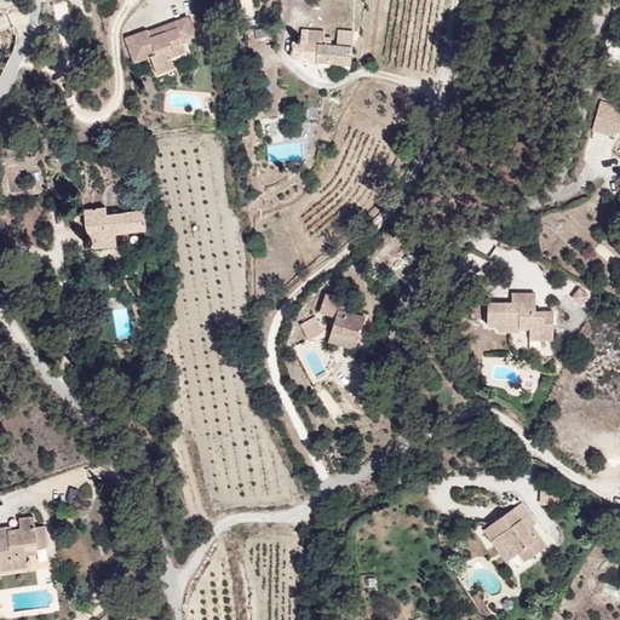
[(188,12),(126,38),(136,65),(150,62),(158,80),(177,72),(173,57),(195,35),(188,12)]
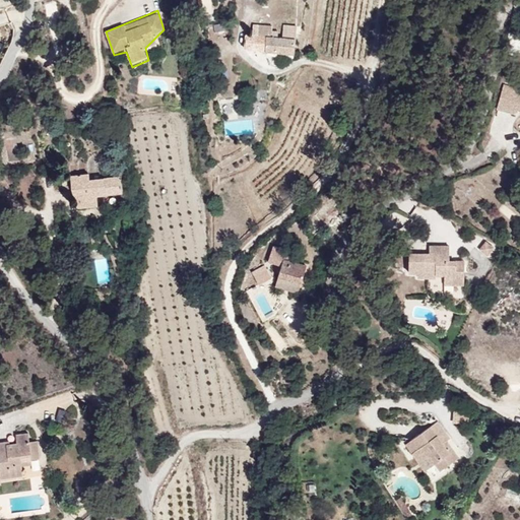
[(223,21),(213,23),(215,31),(225,29),(223,21)]
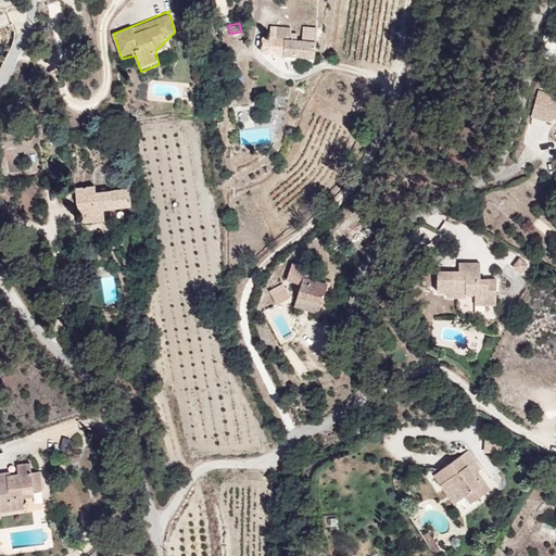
[(264,25),(264,51),(319,63),(320,39),(264,25)]
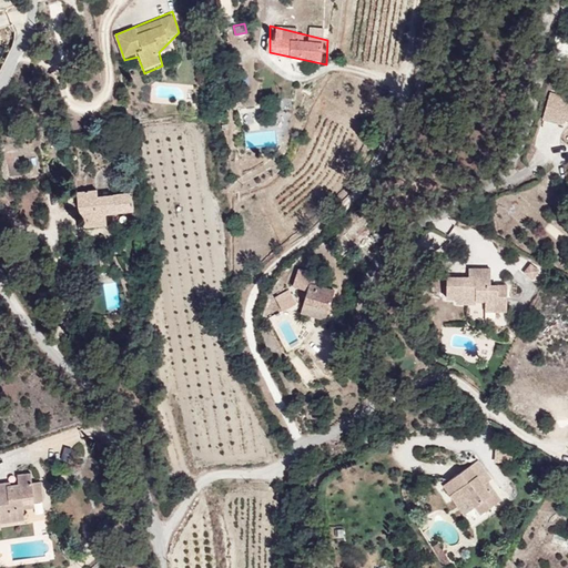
[(567,93),(557,90),(548,117),(567,122),(567,93)]
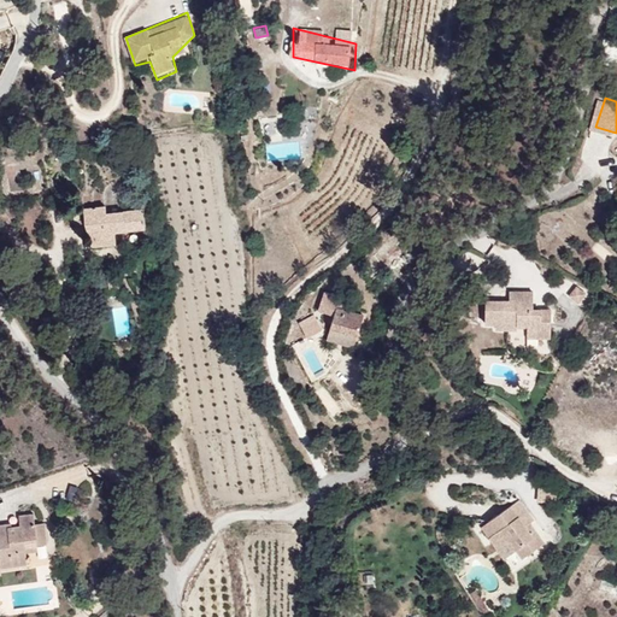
[(266,142),(266,159),(300,157),(299,141),(266,142)]
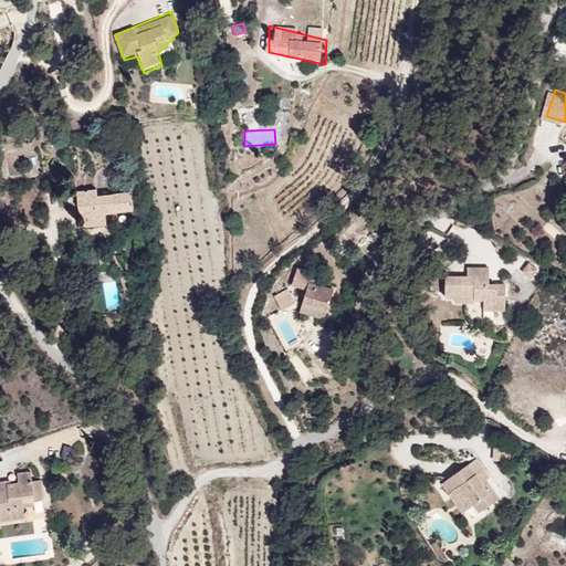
[(81,191),(94,229),(136,217),(134,197),(98,202),(98,191),(81,191)]
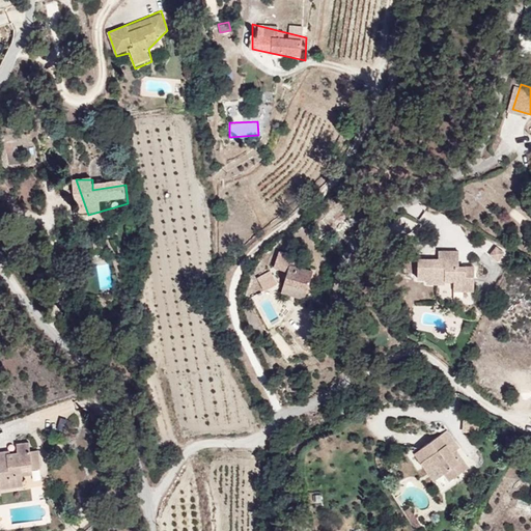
[(487,253),(497,261),(505,252),(496,244),(487,253)]
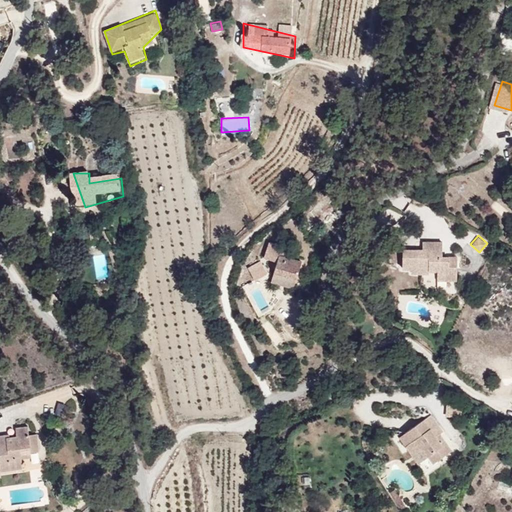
[(275,260),(279,243),(265,240),(262,257),(275,260)]
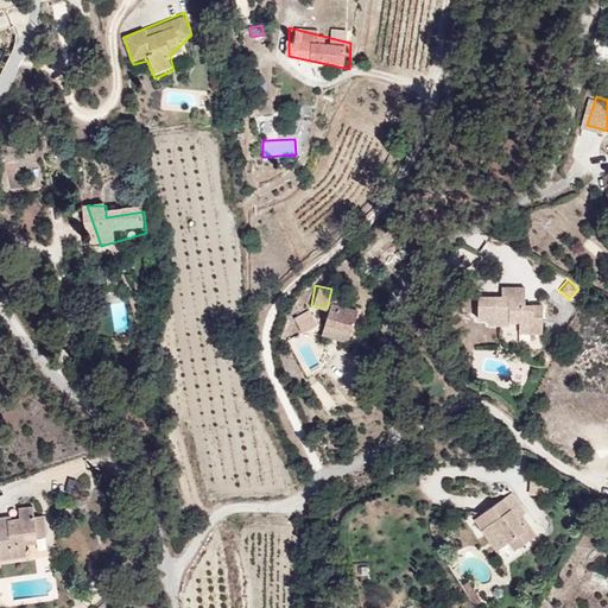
[(486,296),(485,323),(546,335),(546,305),(531,304),(531,289),(507,286),(507,296),(486,296)]
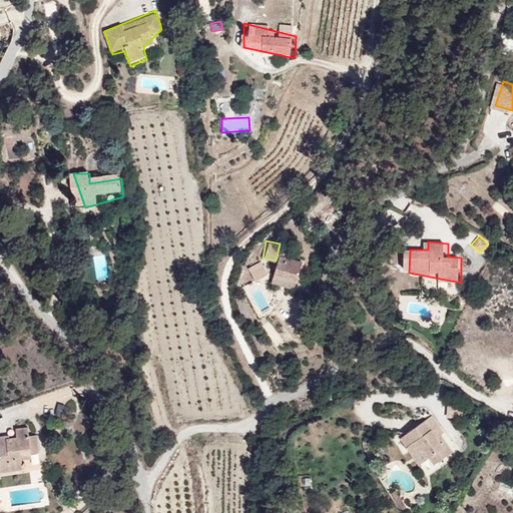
[(104,255),(91,257),(93,279),(106,278),(104,255)]
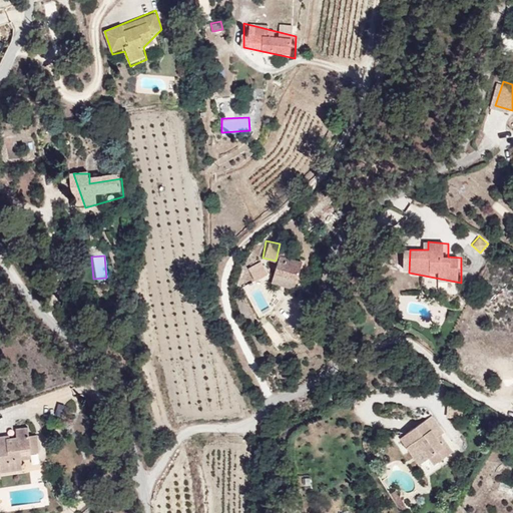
[(281,257),(272,282),(297,292),(304,267),(281,257)]
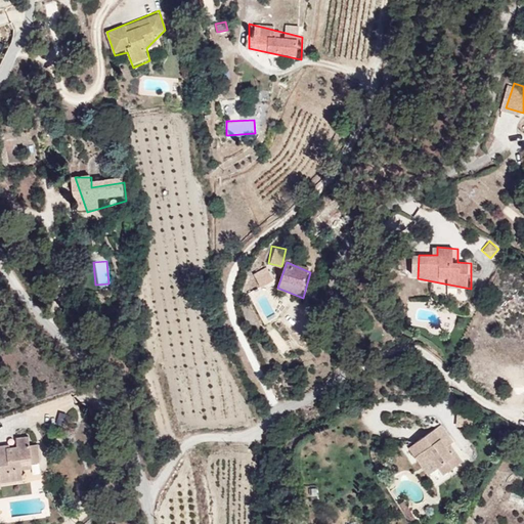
[(266,265),(252,271),(258,286),(272,279),(266,265)]
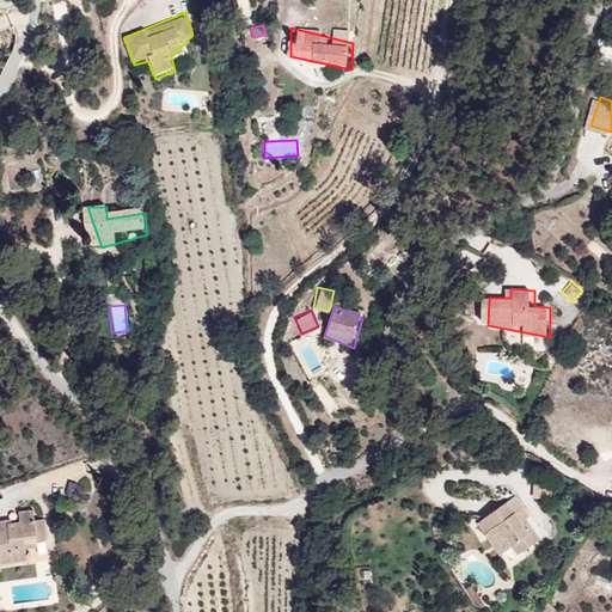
[(304,334),(289,342),(310,375),(324,366),(304,334)]
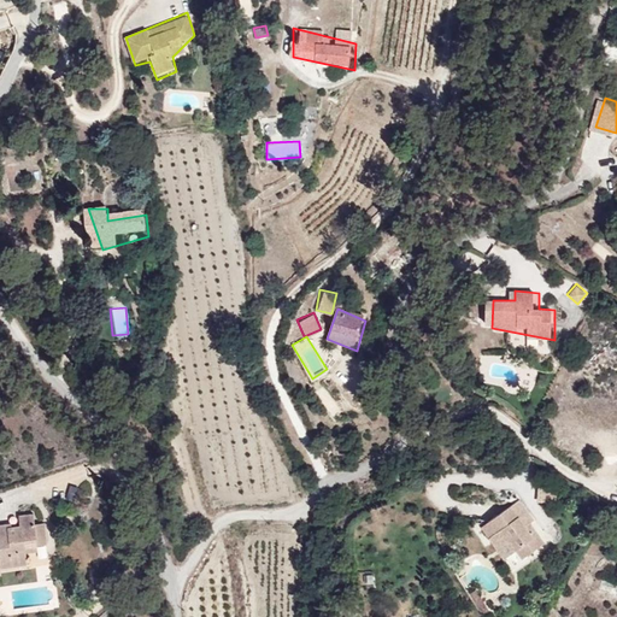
[(547,501),(547,485),(538,485),(538,501),(547,501)]
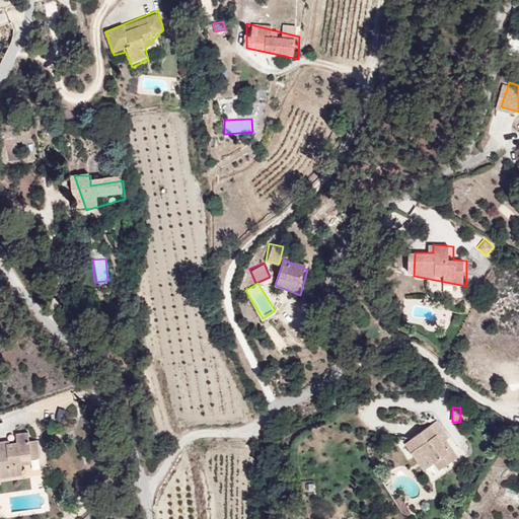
[(440,421),(410,444),(438,479),(461,455),(440,421)]
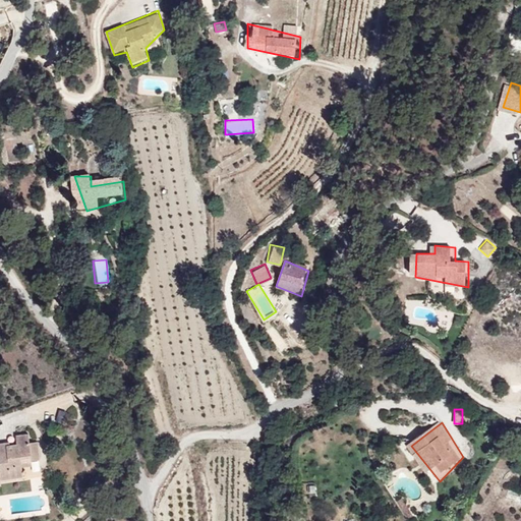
[(38,442),(1,440),(4,476),(43,476),(38,442)]
